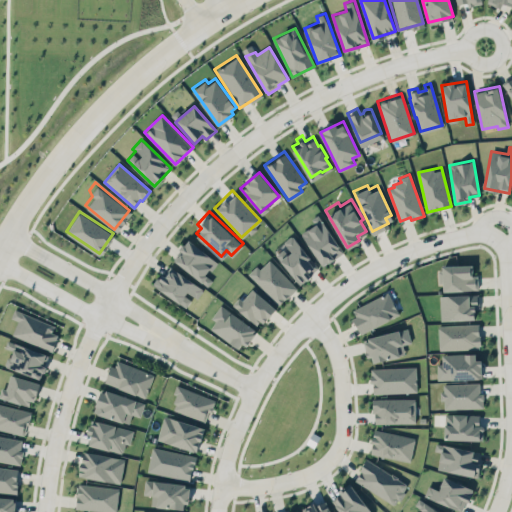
[(314,224),(301,233),(323,266),(343,252),(318,214),(311,219),(314,224)]
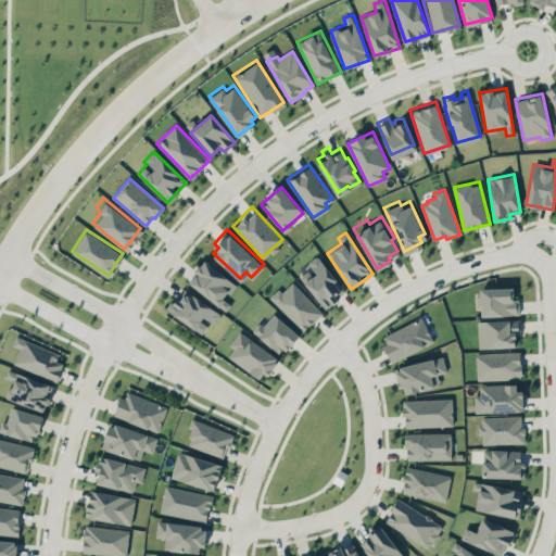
[(315,252),(307,258),(315,268),(304,277),(325,304),(343,289),(315,252)]
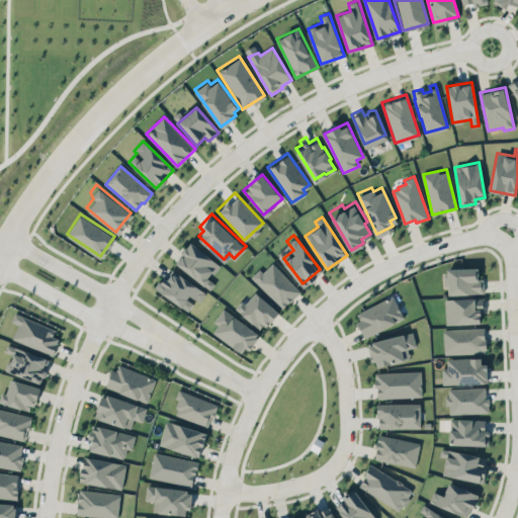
[(220,263),(212,272),(210,270),(206,275),(213,280),(207,287),(174,260),(183,250),(180,247),(188,238),(220,263)]
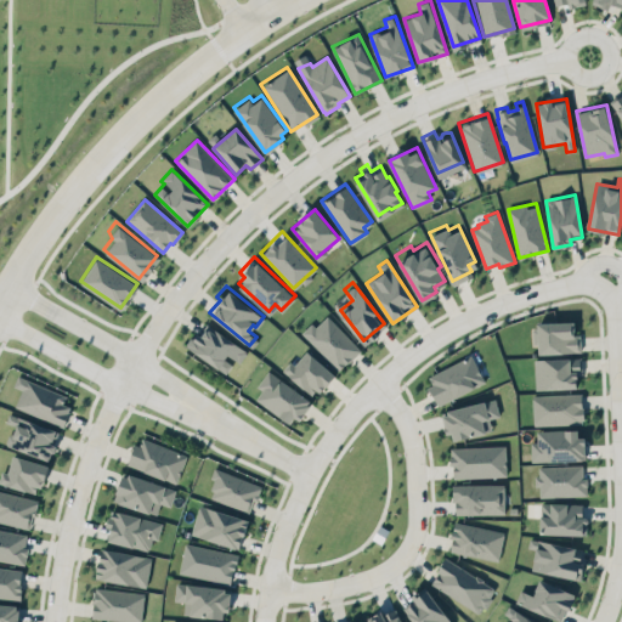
[(349,357),(360,348),(326,312),(314,323),(310,318),(300,328),(337,367),(348,356),(349,357)]
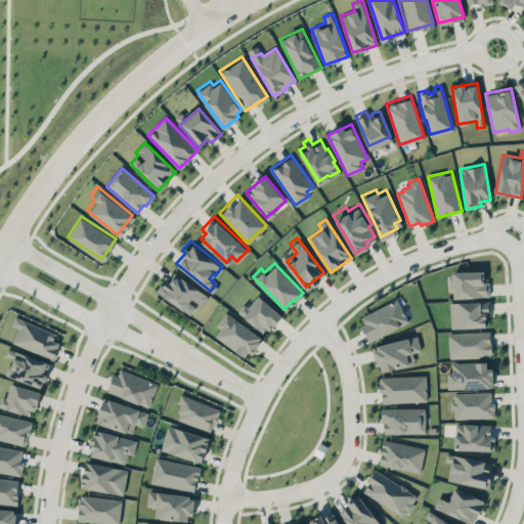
[(450,267),(481,266),(481,280),(487,280),(487,294),(453,295),(453,293),(447,293),(447,274),(450,274),(450,267)]
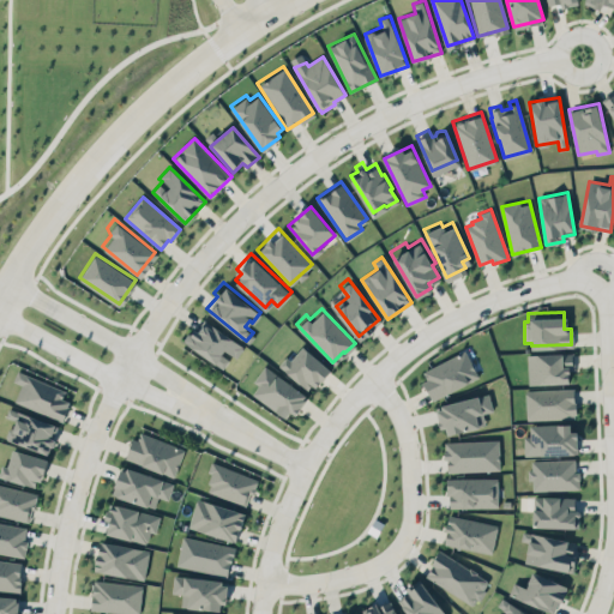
[(185,344),(185,341),(190,335),(192,336),(196,332),(199,335),(204,327),(205,329),(210,323),(246,347),(238,360),(226,351),(222,356),(229,361),(223,368),(217,365),(216,366),(194,351),(194,350),(185,344)]
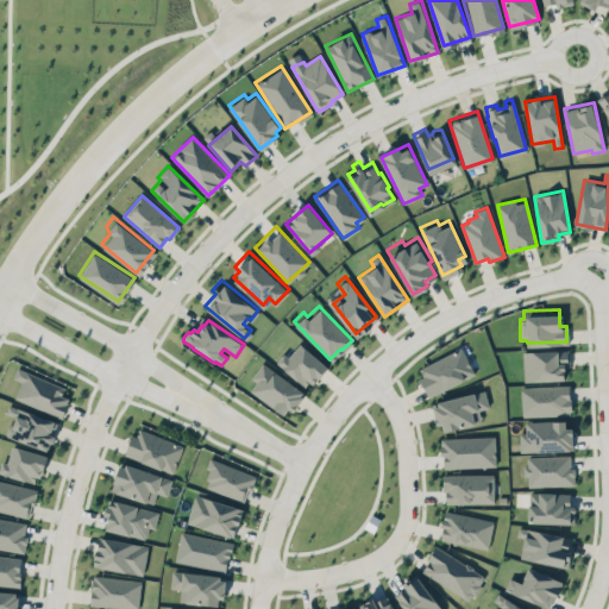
[(278,364),(308,389),(327,366),(299,340),(278,364)]
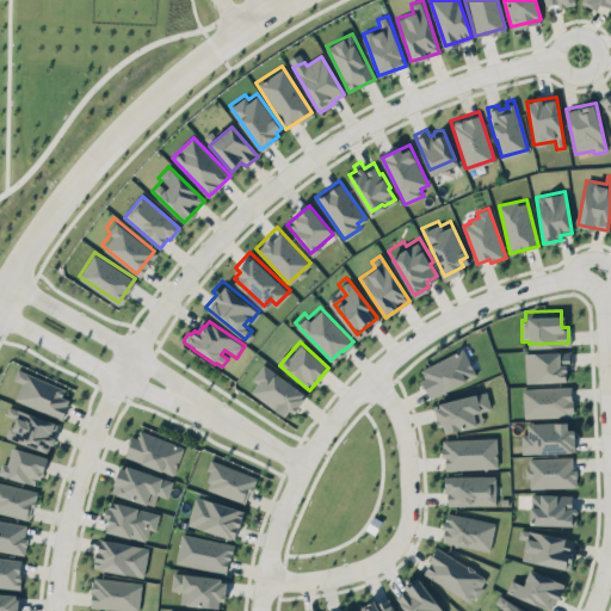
[(476,376),(463,347),(418,370),(431,397),(476,376)]
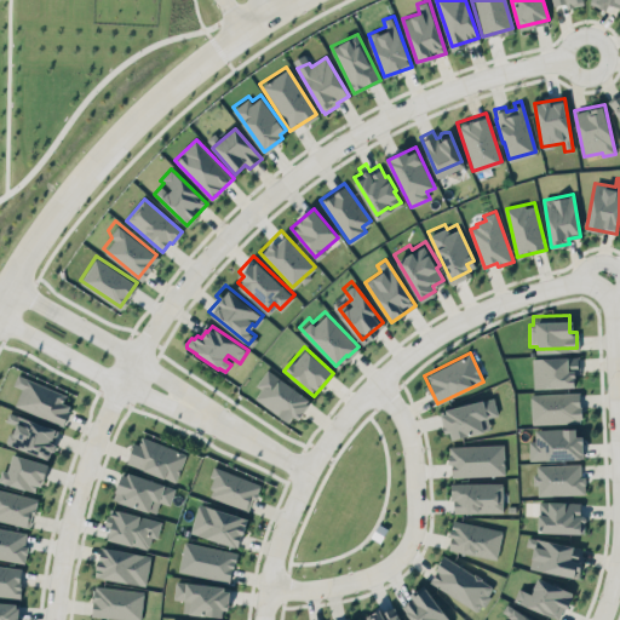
[(533,359),(533,391),(577,390),(575,373),(580,373),(580,357),(533,359)]
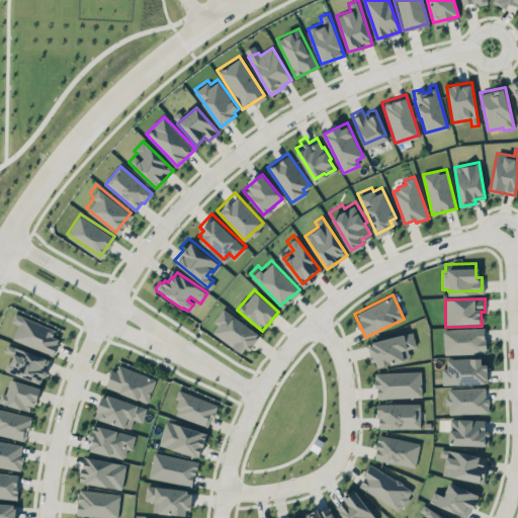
[(259,333),(224,308),(213,321),(219,325),(213,332),(245,354),(259,333)]
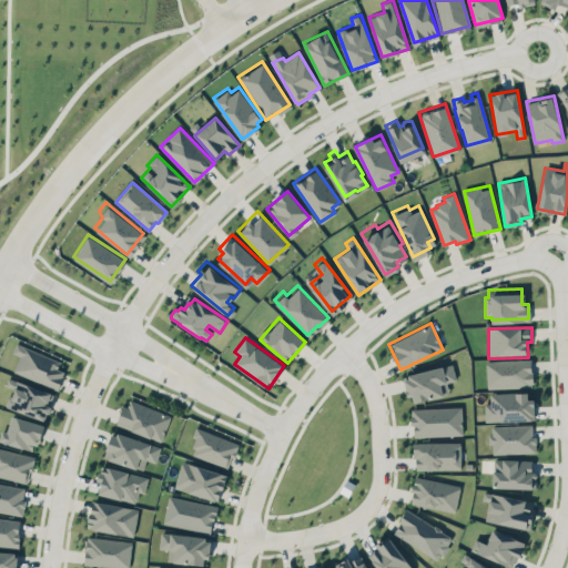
[(16,340),(61,359),(58,365),(64,368),(57,386),(14,367),(21,353),(11,348),(16,340)]
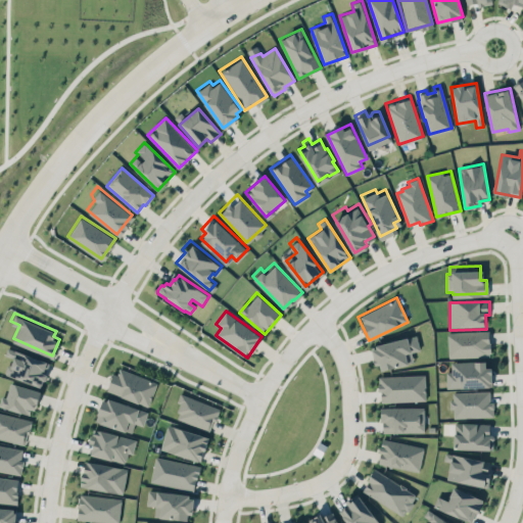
[(374,341),(415,330),(419,348),(411,350),(413,359),(381,367),(379,360),(375,362),(371,346),(375,344),(374,341)]
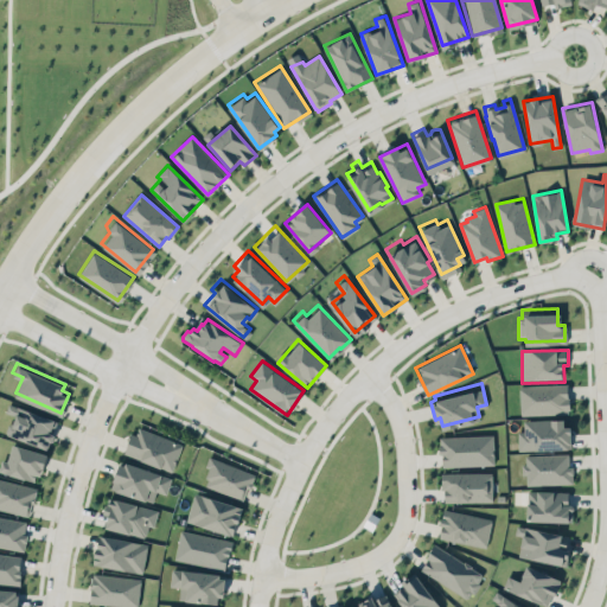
[(521,415),(569,413),(568,383),(519,385),(521,415)]
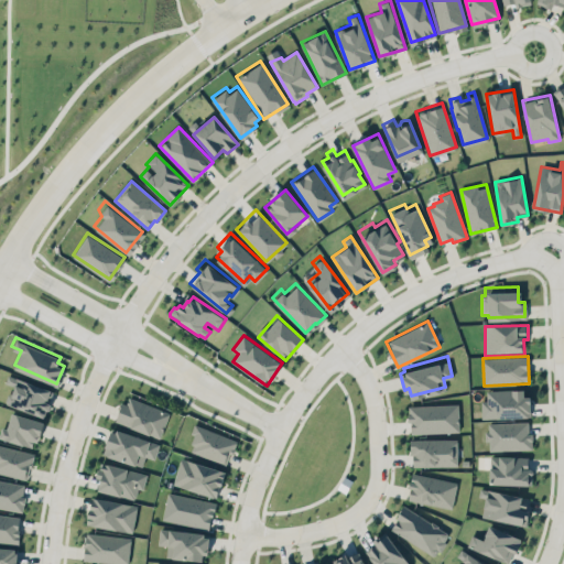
[(53,390),(50,401),(47,409),(45,410),(44,418),(6,404),(6,401),(7,396),(11,392),(12,388),(3,383),(8,373),(53,390)]
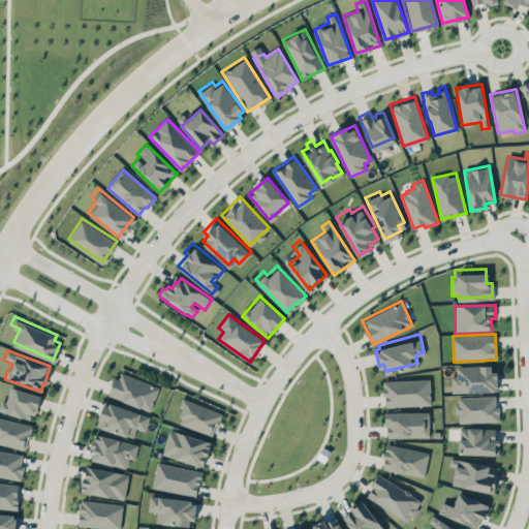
[(495,365),(456,366),(457,375),(450,375),(452,393),(496,391),(495,365)]
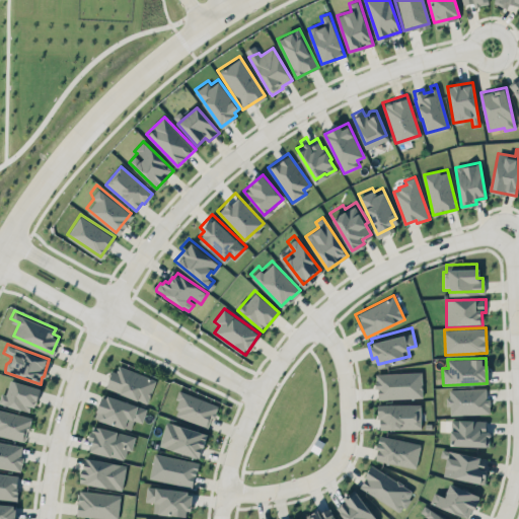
[(157,379),(117,364),(107,388),(147,403),(157,379)]
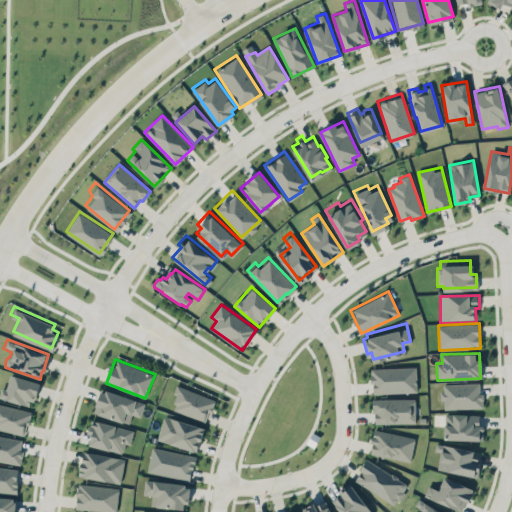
[(372,393),(417,391),(416,366),(371,368),(372,393)]
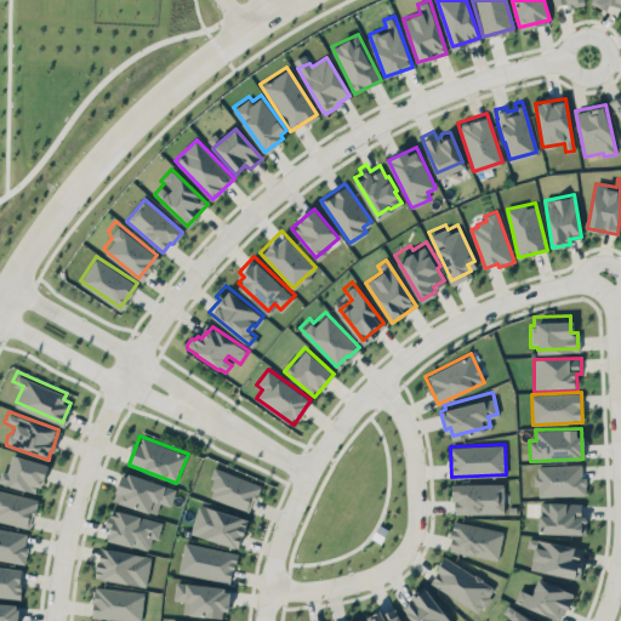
[(7,472),(3,471),(0,478),(0,482),(39,494),(47,463),(13,454),(7,472)]
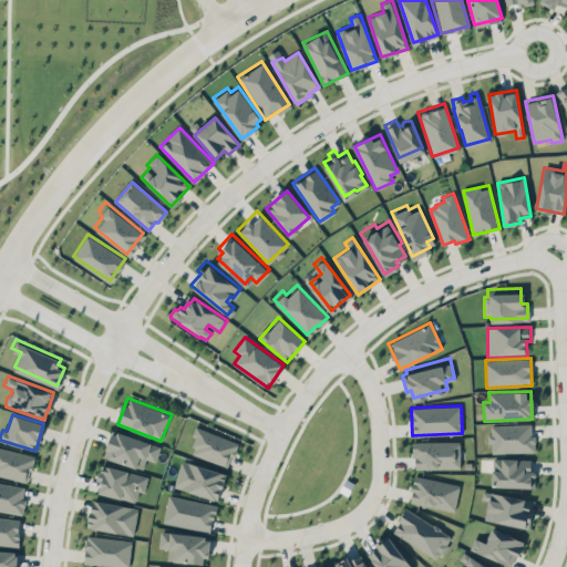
[(533,423),(488,424),(488,444),(492,443),(492,452),(534,451),(533,423)]
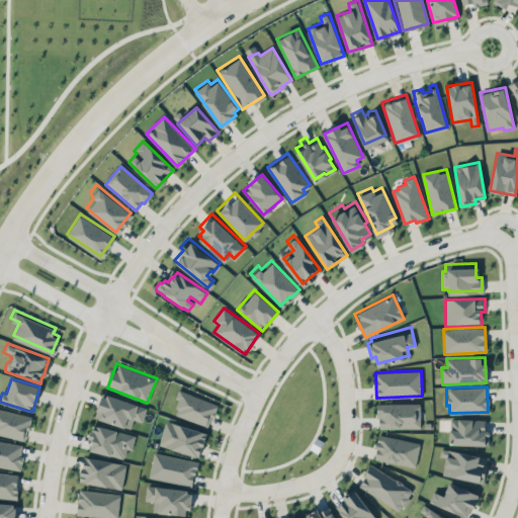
[(100,390),(147,404),(142,421),(132,418),(128,426),(93,415),(100,390)]
